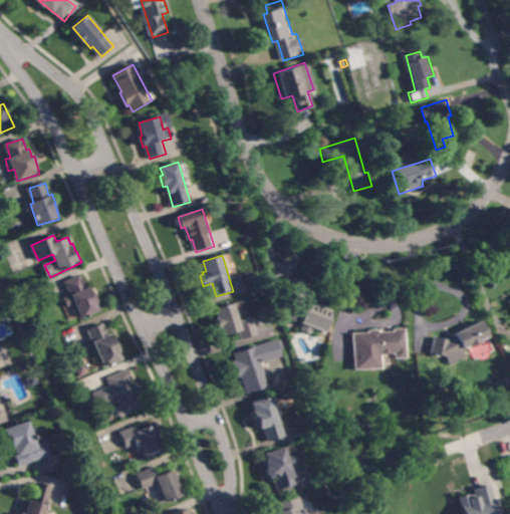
[(83,278),(84,278),(92,295),(95,294),(99,303),(97,304),(100,311),(83,318),(76,304),(70,307),(66,297),(72,295),(66,282),(81,275),(83,278)]
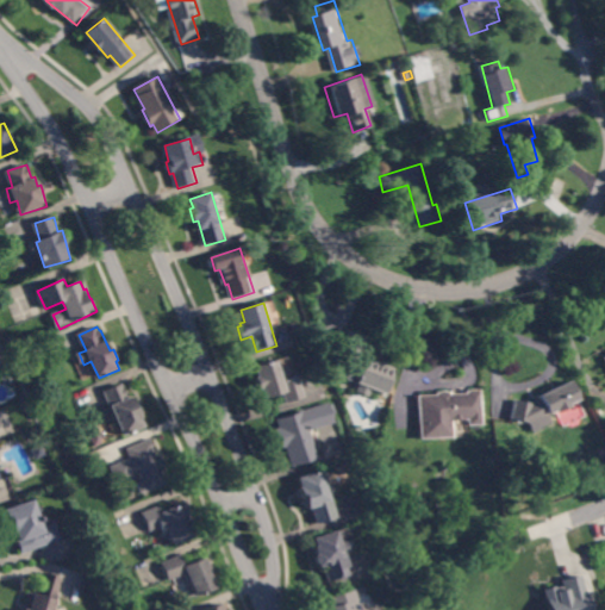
[(367,361),(368,358),(398,368),(388,394),(359,383),(361,375),(343,368),(350,352),(345,349),(353,331),(370,338),(362,360),(367,361)]
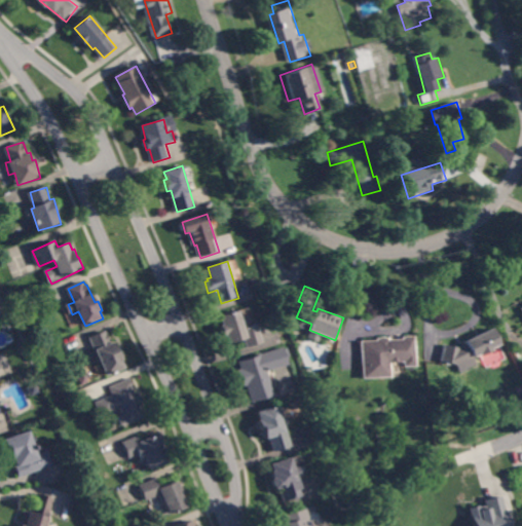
[(243,321),(251,317),(253,327),(259,325),(265,342),(249,347),(246,339),(230,344),(227,335),(224,336),(221,326),(224,325),(221,316),(239,310),(243,321)]
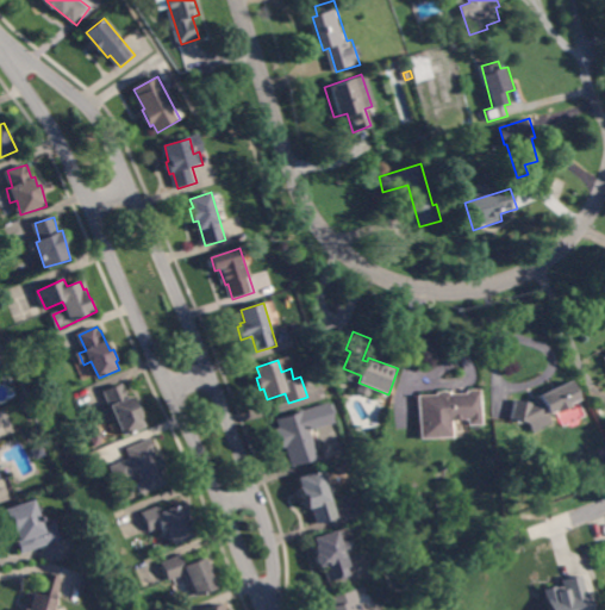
[(572,404),(573,408),(560,412),(559,411),(550,415),(555,423),(535,431),(531,423),(513,419),(517,400),(532,404),(540,399),(538,397),(573,380),(581,400),(572,404)]
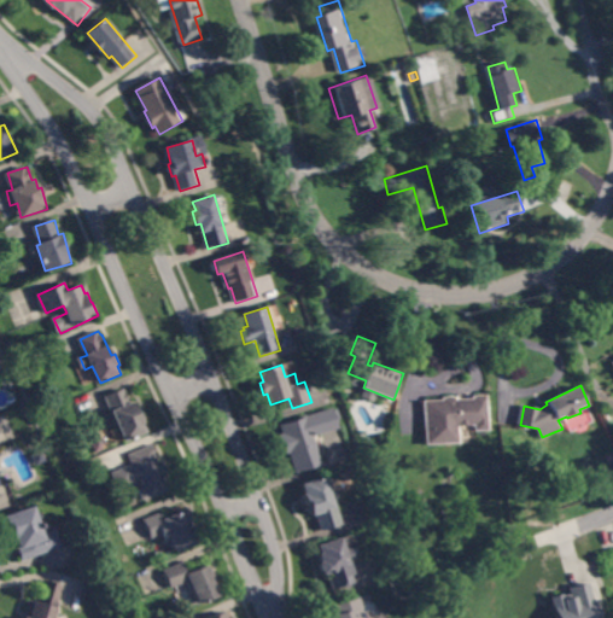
[(129,397),(130,396),(133,402),(135,402),(139,410),(141,409),(146,421),(144,423),(149,432),(127,442),(107,397),(126,389),(129,397)]
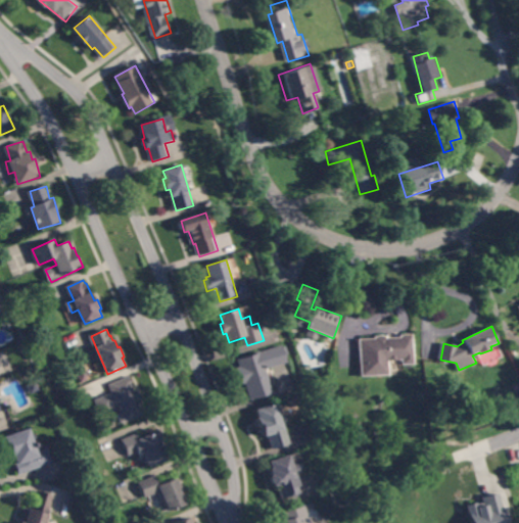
[(416,364),(404,365),(404,360),(390,361),(390,375),(363,377),(361,339),(377,338),(377,336),(389,335),(389,337),(403,337),(403,335),(415,334),(416,364)]
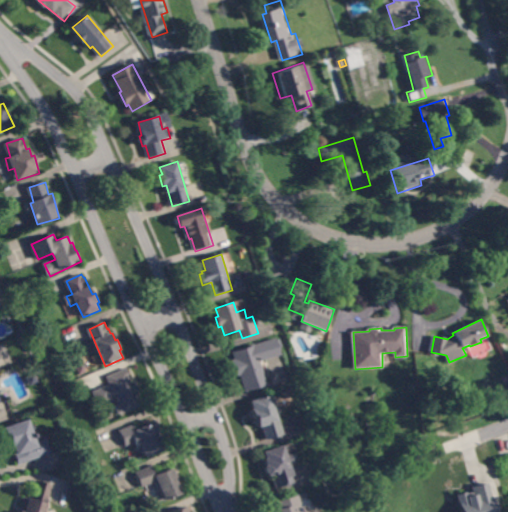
[(493,349),(488,336),(469,344),(475,356),(493,349)]
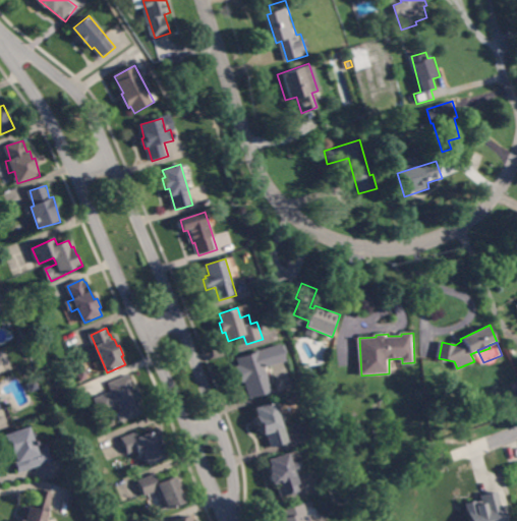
[(274,393),(250,399),(246,382),(241,383),(237,366),(240,365),(238,357),(284,345),(288,361),(267,367),(274,393)]
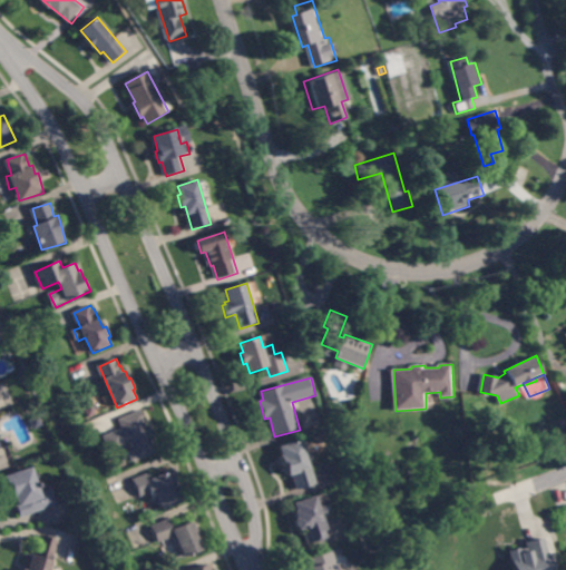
[(149,426),(153,425),(157,434),(154,435),(162,451),(135,462),(130,452),(133,451),(130,444),(113,452),(106,435),(124,428),(120,419),(144,410),(148,420),(147,420),(149,426)]
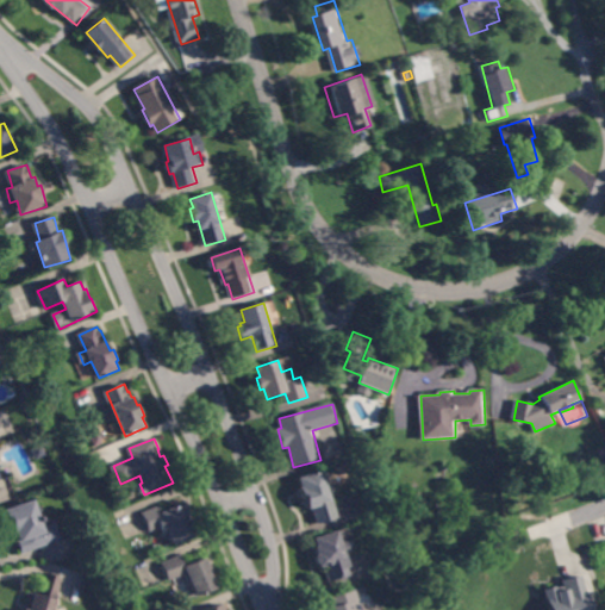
[(38,460),(33,450),(43,446),(48,455),(38,460)]
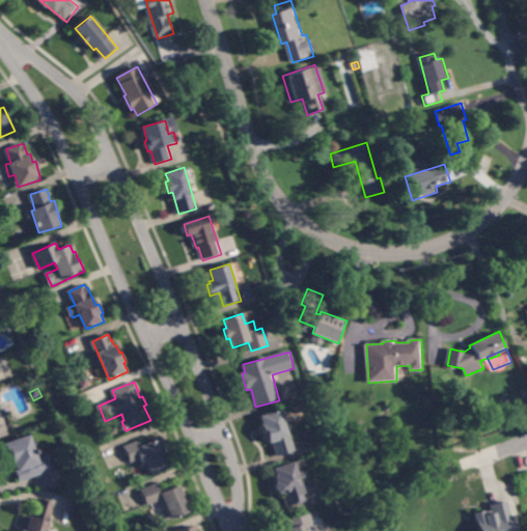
[(284,422),(290,420),(293,429),(287,430),(294,451),(277,456),(273,443),(268,445),(261,424),(262,424),(260,416),(281,410),(284,422)]
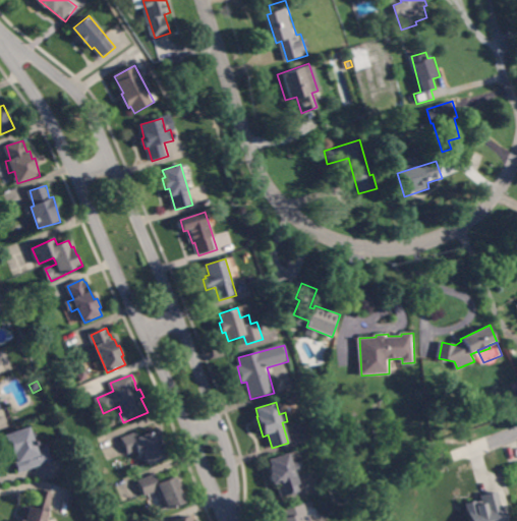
[(38,449),(49,445),(54,461),(20,473),(14,455),(12,456),(5,436),(30,426),(38,449)]
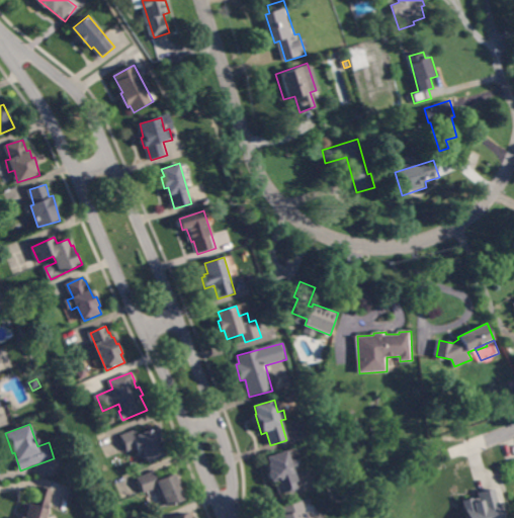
[(151,429),(156,427),(166,455),(148,462),(145,453),(139,455),(137,448),(129,451),(122,435),(149,425),(151,429)]
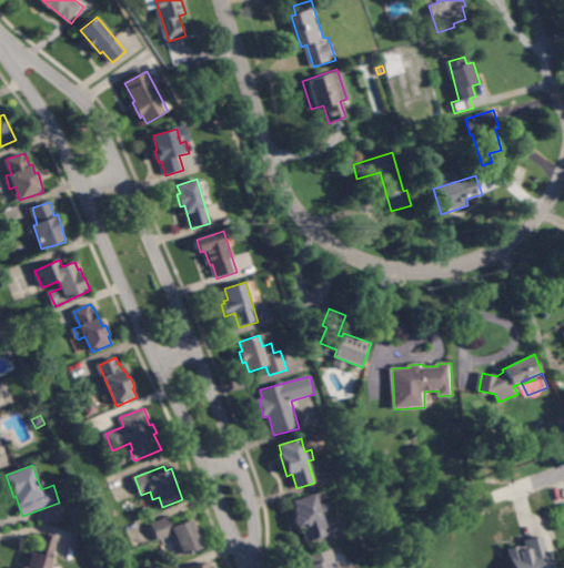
[(319,505),(324,504),(328,515),(321,517),(326,535),(306,541),(303,528),(298,529),(294,517),(296,516),(294,509),(295,508),(293,501),(314,495),(319,505)]
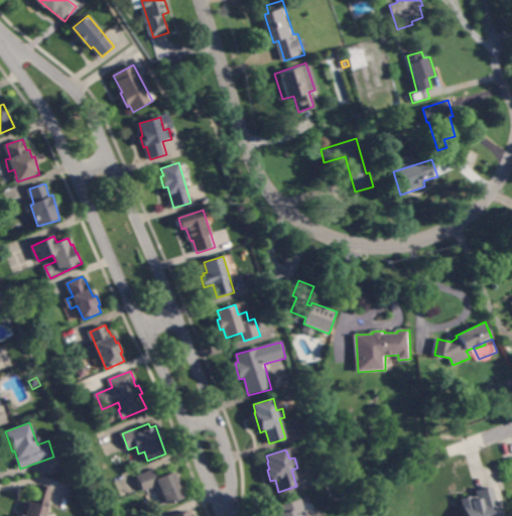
[(158,478),(174,472),(177,481),(180,480),(182,487),(180,488),(183,497),(165,504),(157,486),(144,492),(137,476),(154,469),(158,478)]
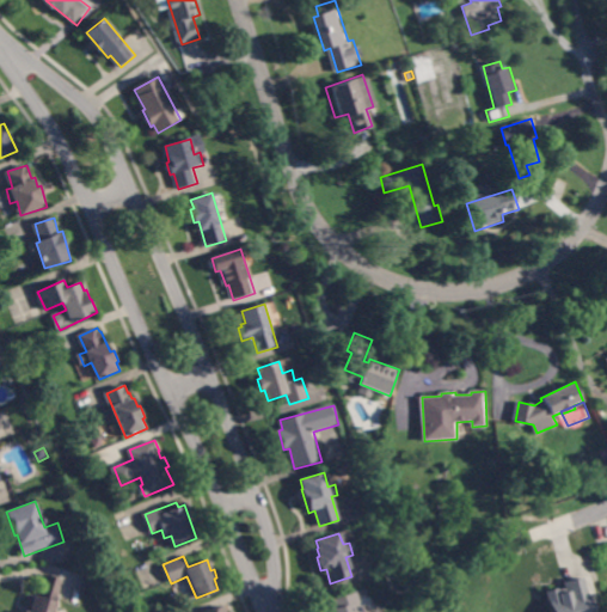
[(55,611),(59,611),(24,611),(25,611),(31,594),(37,595),(44,574),(65,581),(55,611)]
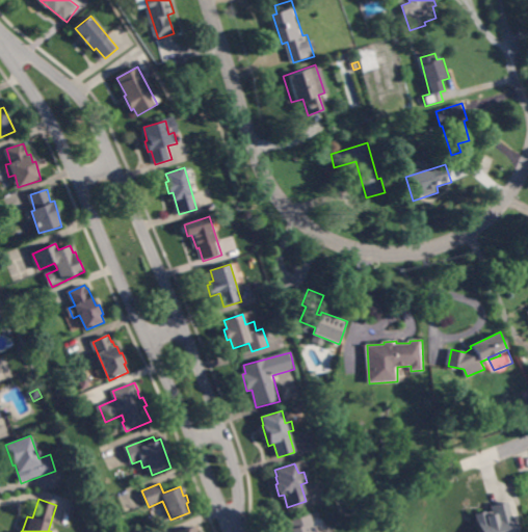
[(475,513),(479,531),(516,531),(508,501),(491,505),(492,509),(486,511),(486,510),(475,513)]
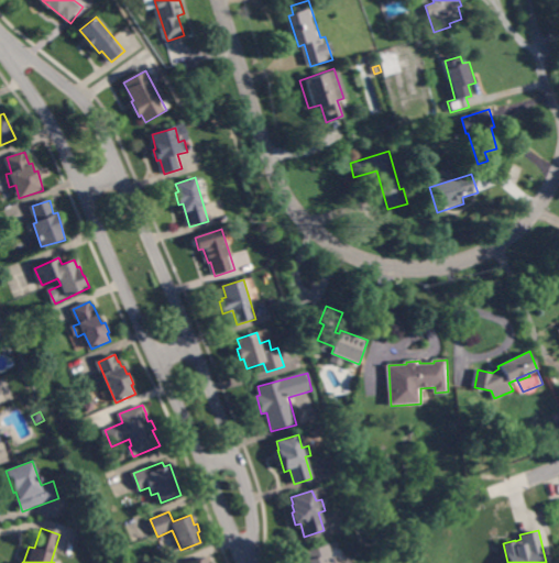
[(304,562),(302,553),(329,544),(333,562),(304,562)]
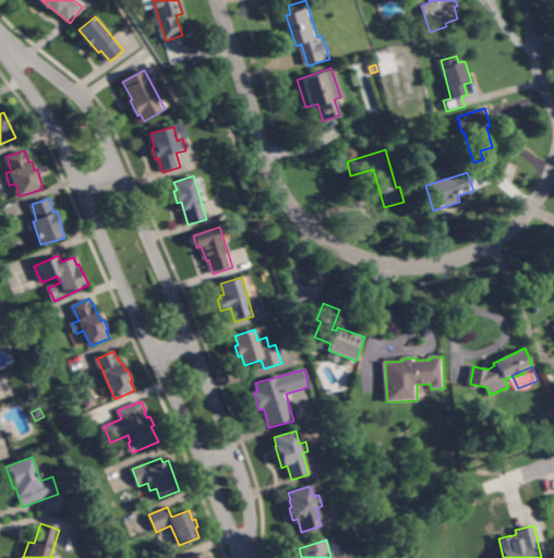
[(434,557),(413,557),(411,553),(430,546),(434,557)]
